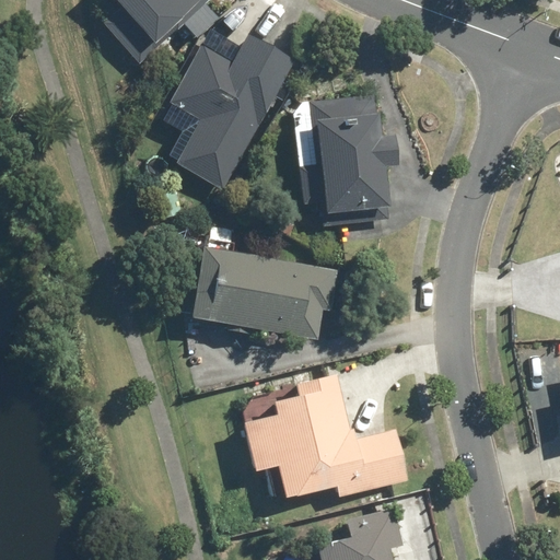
[(120,0),(128,9),(109,25),(142,60),(207,0),(120,0)]
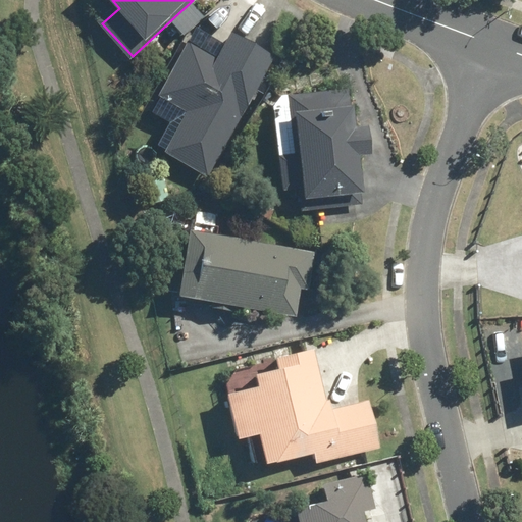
[(168,153),(209,175),(272,59),(231,37),(220,57),(189,40),(157,97),(189,114),(168,153)]
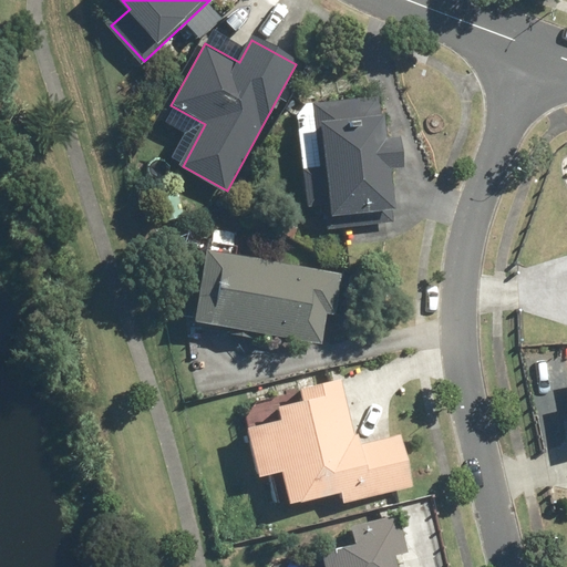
[(379,99),(311,107),(326,214),(393,205),(379,99)]
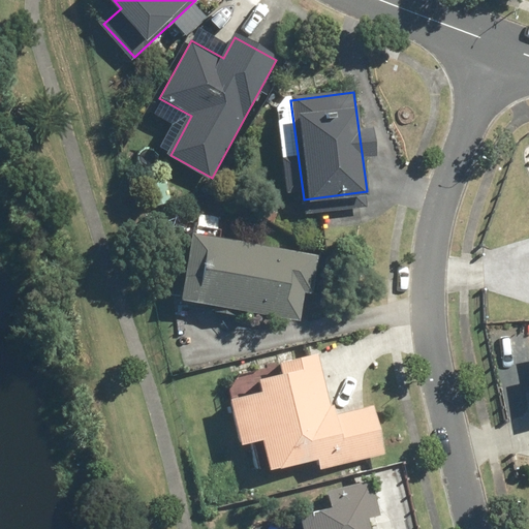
[(181,236),(168,298),(302,323),(313,261),(181,236)]
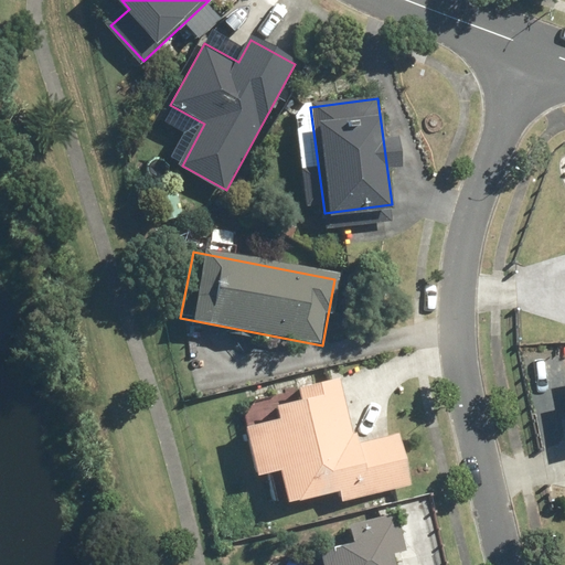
[(290,503),(338,492),(339,499),(409,484),(400,435),(353,445),(339,379),(297,387),(299,397),(269,404),(273,420),(245,425),(255,477),(284,471),(290,503)]
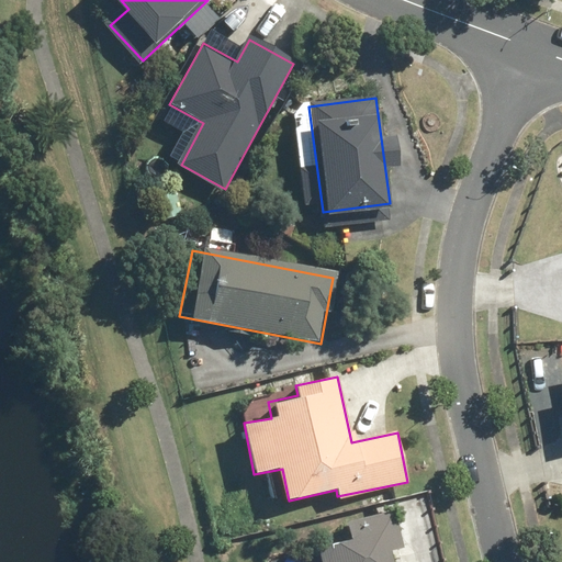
[(395,561),(393,551),(405,548),(395,509),(346,523),(350,540),(319,548),(323,561),(395,561)]
